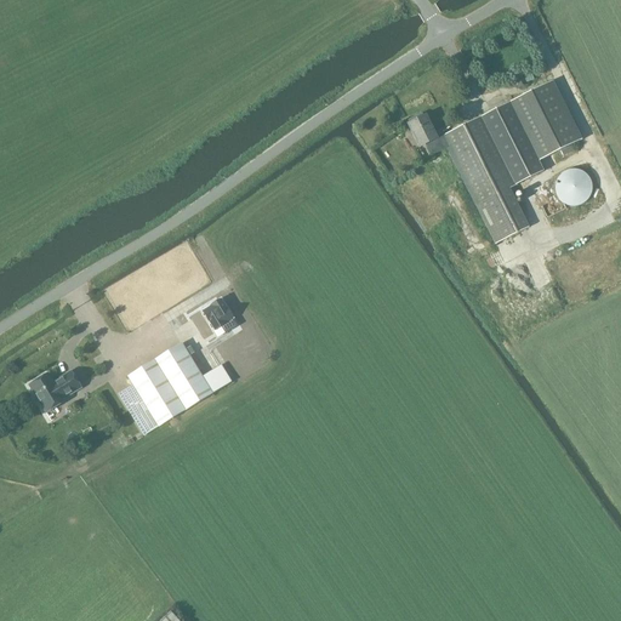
[(527,84),(523,75),(513,80),(518,89),(527,84)]
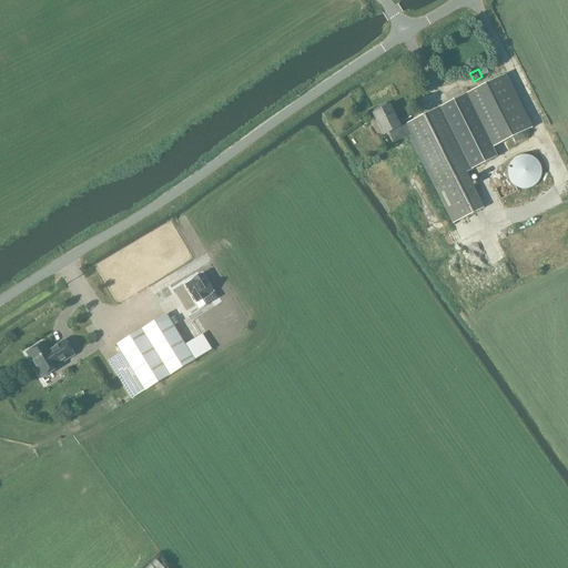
[(465,94),(405,124),(411,134),(436,186),(434,188),(453,225),(484,210),(465,172),(496,158),(492,149),(526,131),(500,78),(465,94)]
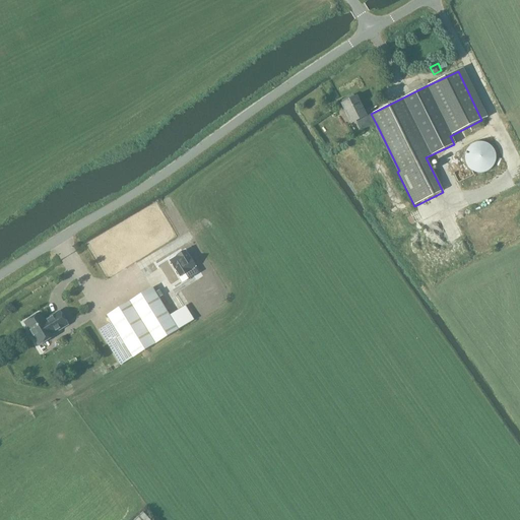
[(356,121),(362,130),(376,123),(371,114),(366,117),(355,98),(353,99),(352,95),(341,101),(343,104),(341,105),(350,124),(356,121)]
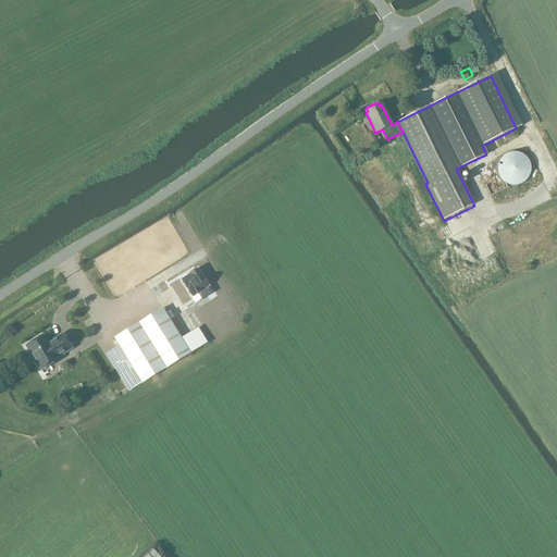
[(531,171),(531,169),(531,168),(531,165),(530,164),(530,162),(529,161),(528,159),(527,158),(525,157),(524,156),(523,155),(522,153),(520,153),(519,152),(517,152),(516,152),(514,152),(512,152),(510,152),(509,153),(507,153),(506,155),(504,156),(503,157),(502,158),(500,159),(499,161),(499,162),(498,164),(498,165),(498,168),(498,169),(498,171),(498,172),(498,174),(499,175),(499,177),(500,178),(502,180),(503,181),(504,182),(506,183),(507,184),(509,185),(510,185),(512,185),(514,185),(516,185),(517,185),(519,185),(520,185),(522,184),(523,183),(524,182),(525,181),(527,180),(528,178),(529,177),(530,175),(530,174),(531,172),(531,171)]
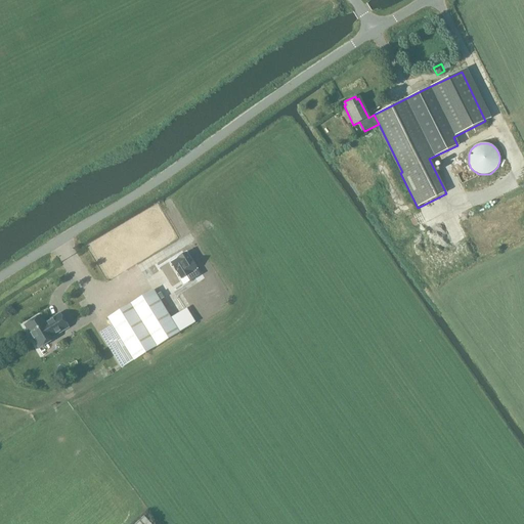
[(194,273),(195,273),(190,265),(189,265),(185,258),(170,267),(175,275),(180,282),(185,279),(189,286),(199,279),(194,273)]
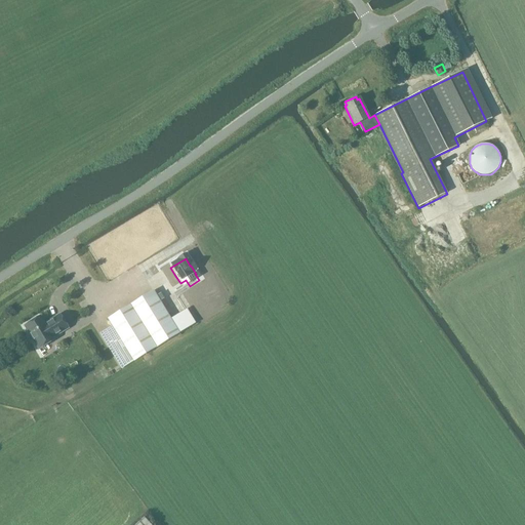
[(108,319),(112,326),(103,332),(124,368),(179,333),(153,291),(108,319)]
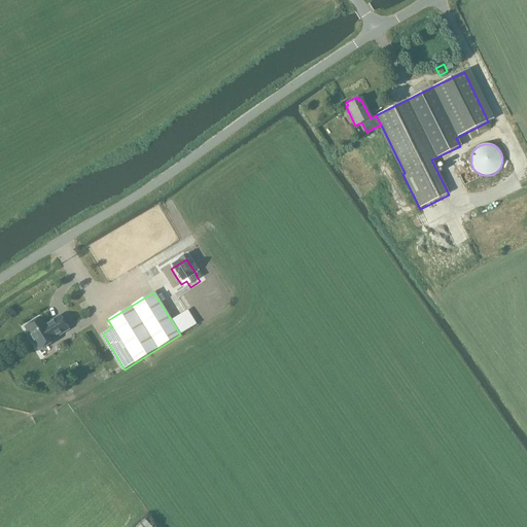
[(40,318),(25,327),(30,336),(29,339),(30,341),(31,342),(34,343),(39,351),(55,341),(54,339),(68,329),(60,316),(44,325),(40,318)]
